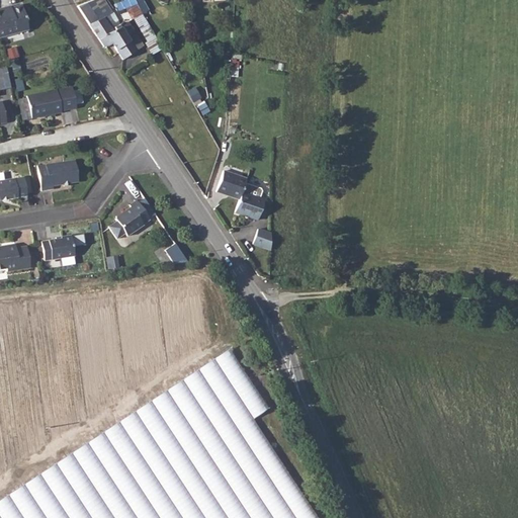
[(102,0),(92,0),(77,6),(98,37),(121,26),(123,25),(121,22),(120,23),(113,12),(111,13),(102,0)]
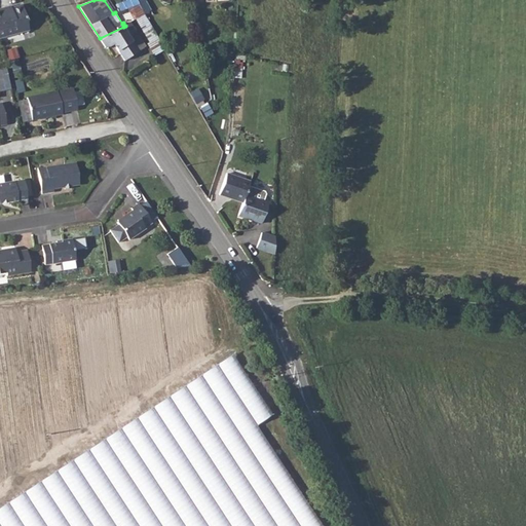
[(122,9),(126,8),(128,7),(139,4),(137,0),(127,0),(129,3),(126,4),(124,1),(120,2),(122,9)]
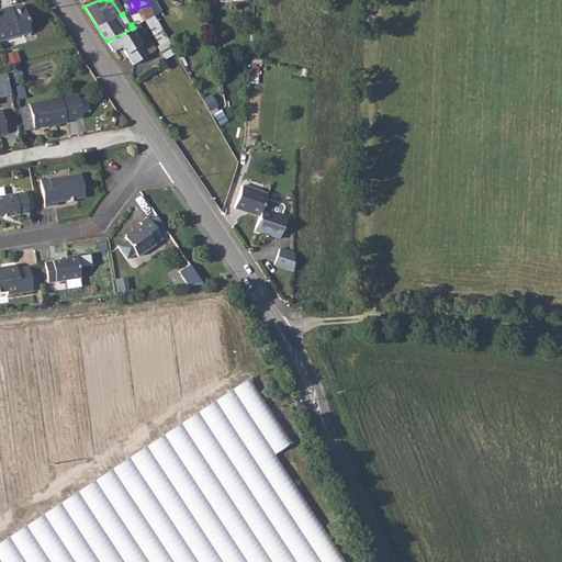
[(155,1),(148,4),(154,14),(160,11),(155,1)]
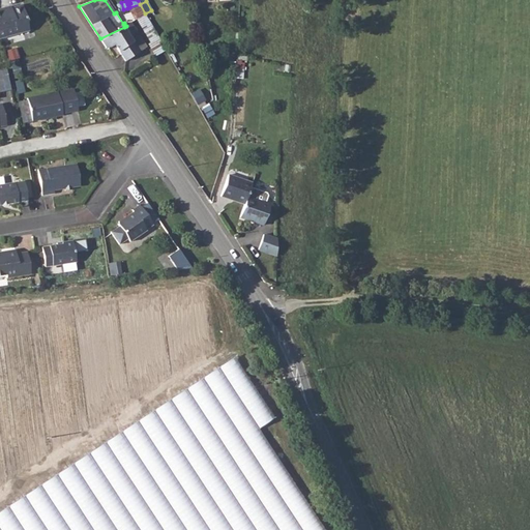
[(2,8),(0,8),(0,37),(29,30),(22,4),(10,8),(3,10),(2,8)]
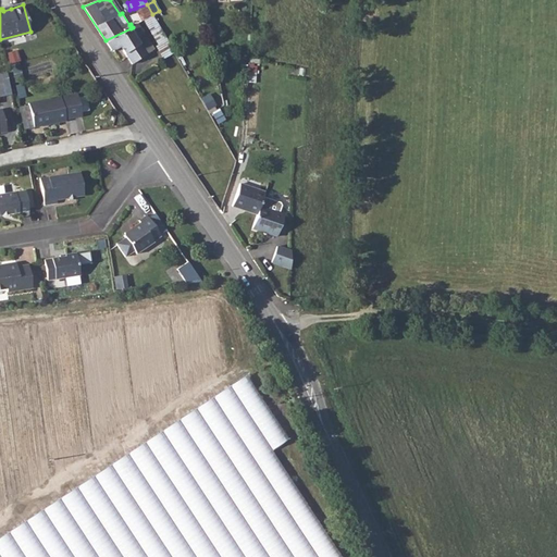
[(147,4),(136,8),(143,20),(144,19),(152,14),(147,4)]
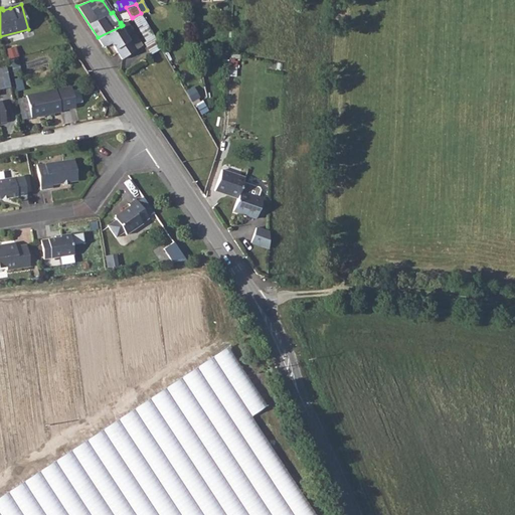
[(121,26),(98,37),(104,46),(111,42),(122,59),(143,45),(127,22),(123,25),(121,26)]
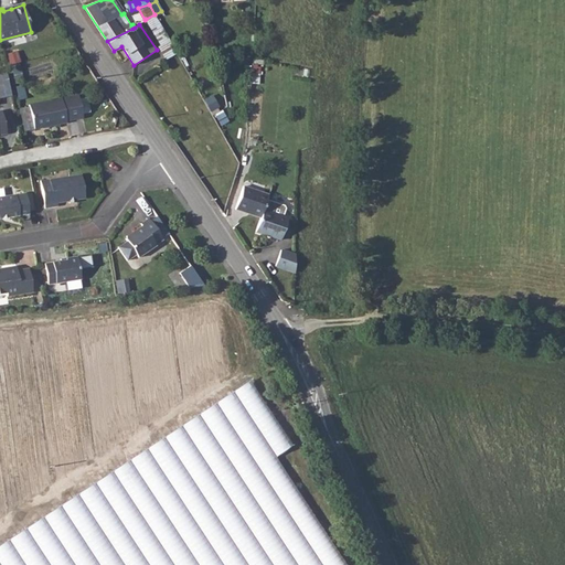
[(0,74),(0,97),(13,95),(8,73),(0,74)]
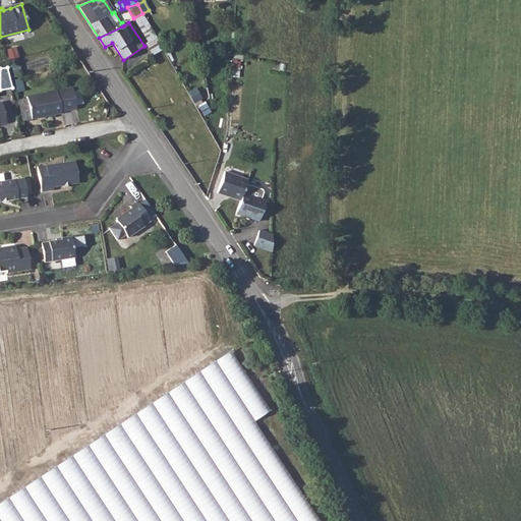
[(26,97),(26,98),(32,118),(61,112),(56,91),(26,97)]
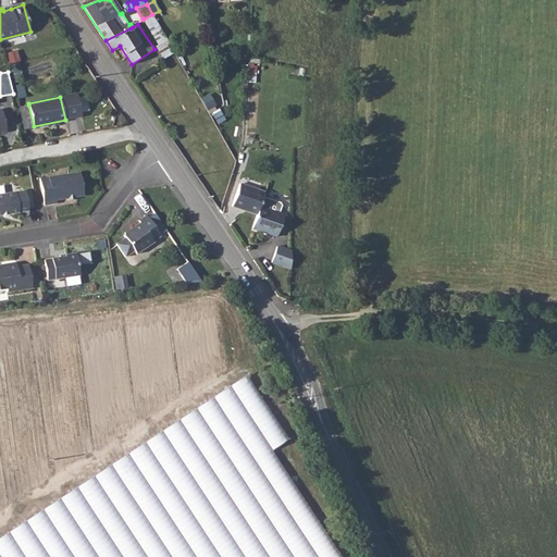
[(54,200),(67,198),(75,196),(83,195),(78,172),(38,180),(42,207),(56,203),(54,200)]
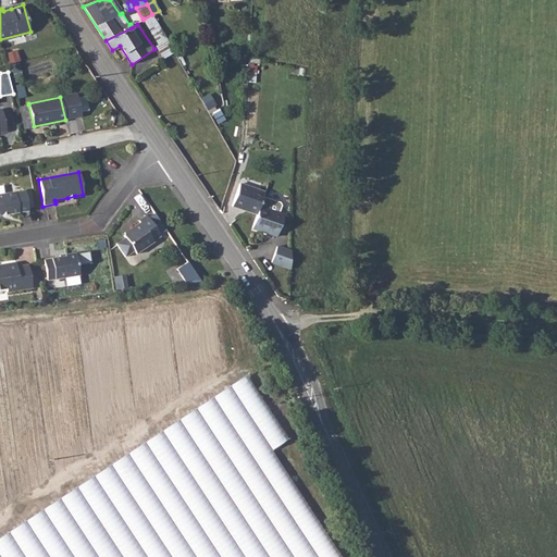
[(233,205),(257,213),(260,206),(263,196),(264,192),(240,184),(233,205)]
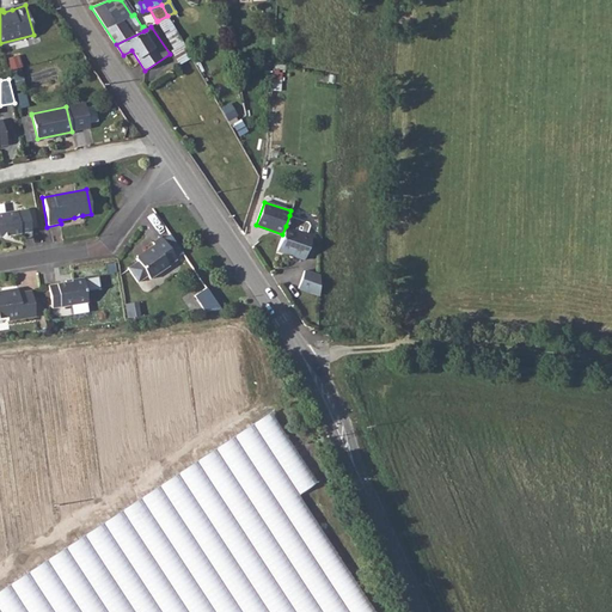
[(0,236),(30,231),(26,209),(0,213),(0,236)]
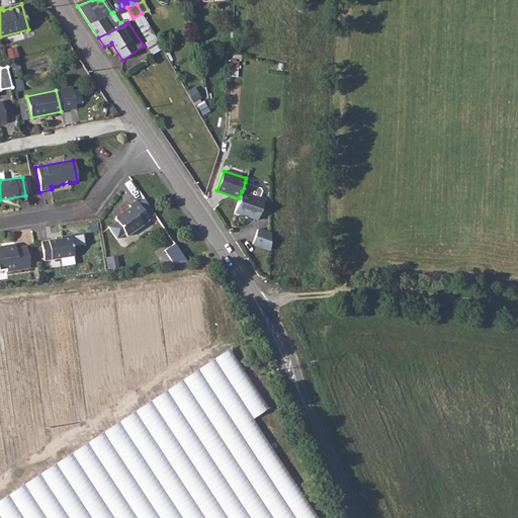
[(239,198),(235,211),(257,219),(264,198),(259,197),(261,190),(260,188),(245,182),(242,191),(239,198)]
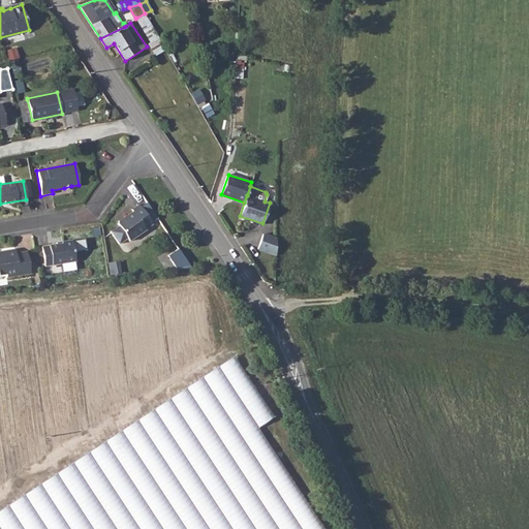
[(125,218),(118,223),(119,225),(110,231),(119,243),(127,238),(129,241),(145,230),(145,229),(152,224),(138,205),(131,210),(132,211),(124,217),(125,218)]
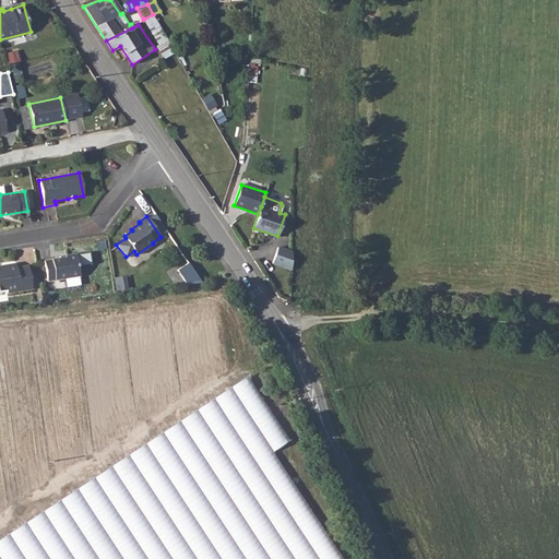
[(273,261),(292,268),(292,251),(277,247),(273,261)]
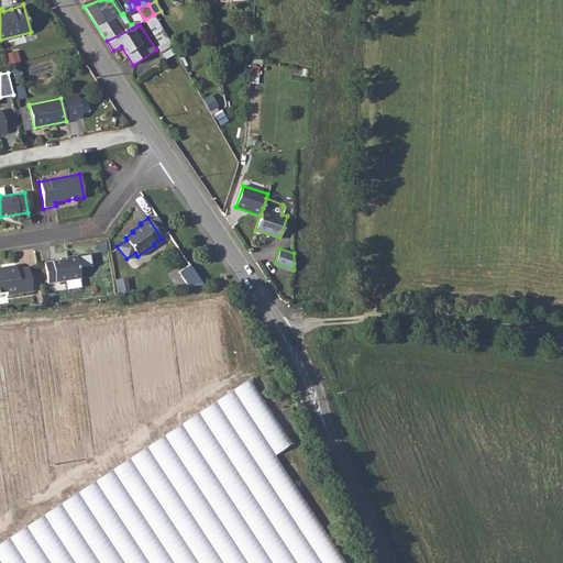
[(65,260),(43,263),(47,284),(79,278),(75,256),(65,258),(65,260)]
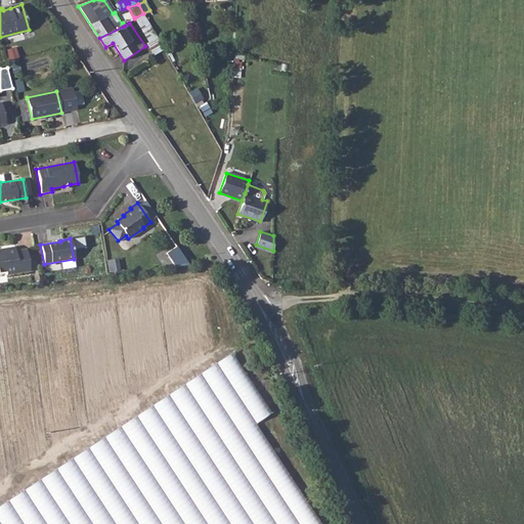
[(177,269),(188,262),(178,246),(167,252),(177,269)]
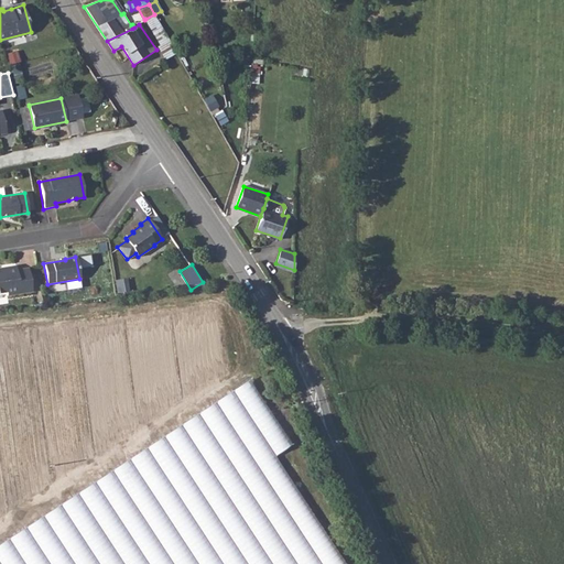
[(4,271),(0,271),(0,293),(6,293),(7,296),(32,292),(28,268),(17,270),(15,267),(4,268),(4,271)]
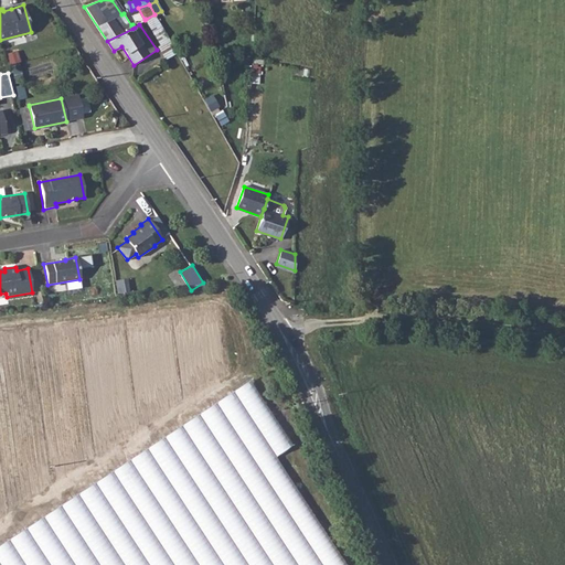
[(0,564),(344,564),(279,454),(292,446),(258,387),(0,540),(0,564)]
